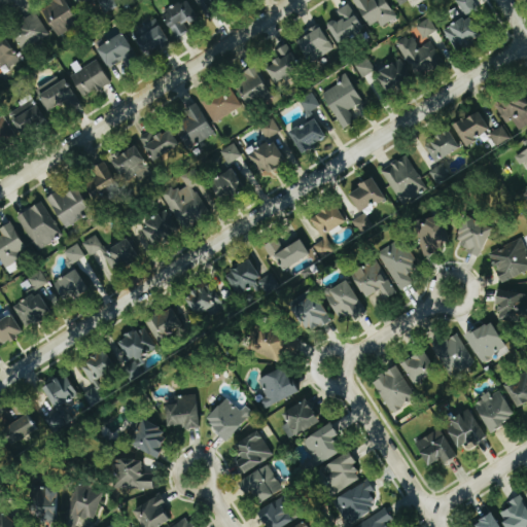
[(58,36),(80,23),(66,0),(53,0),(41,7),(58,36)]
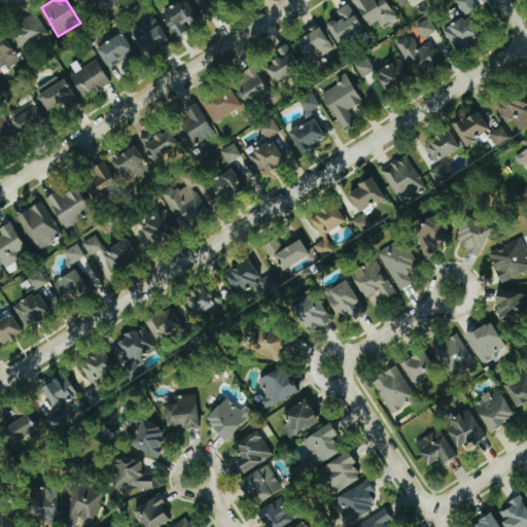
[(118,7),(114,0),(98,0),(105,14),(118,7)]
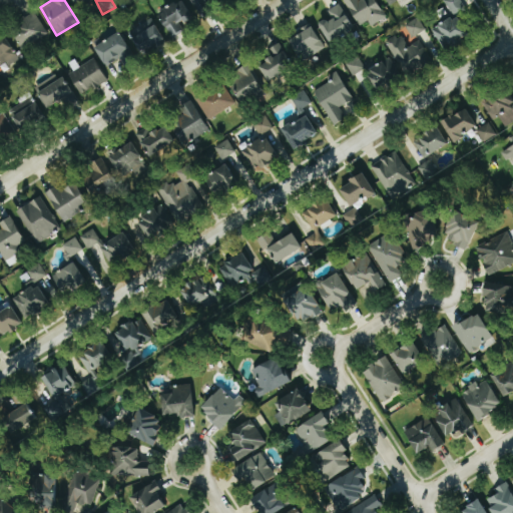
[(158,12),(170,38),(184,32),(181,25),(192,20),(183,0),(158,12)]
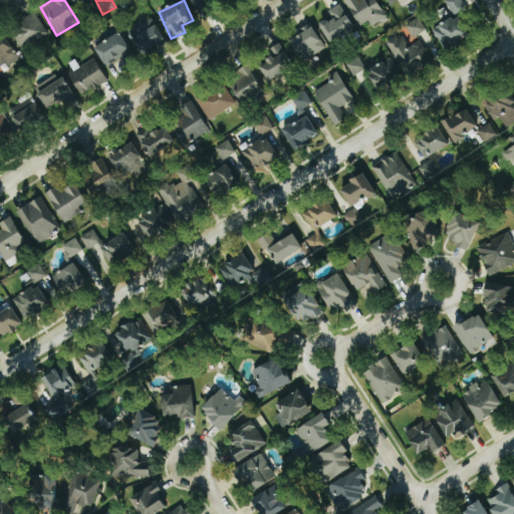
[(224,0),(223,0),(191,0),(201,15),(224,0)]
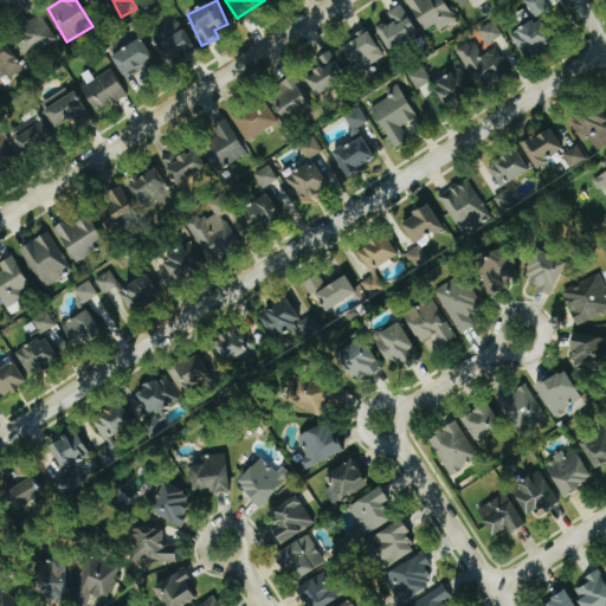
[(408,0),(425,31),(437,25),(439,31),(457,21),(445,0),(426,0),(425,0),(424,0),(408,0)]
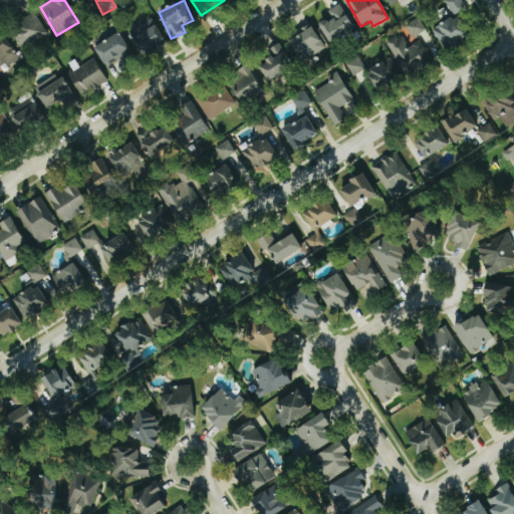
[(446,0),(454,17),(468,11),(462,0),(446,0)]
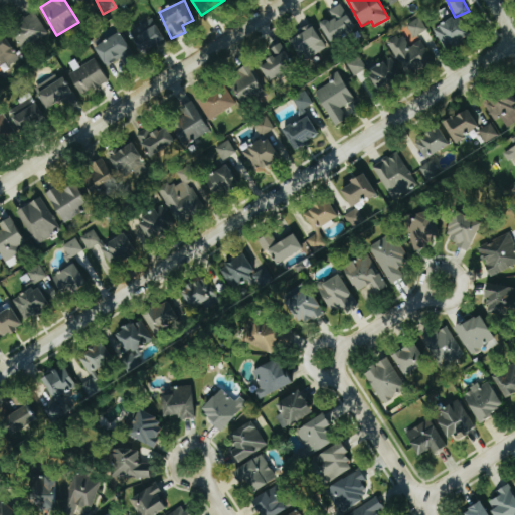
[(332,44),(357,29),(342,4),(330,11),(334,17),(321,25),(332,44)]
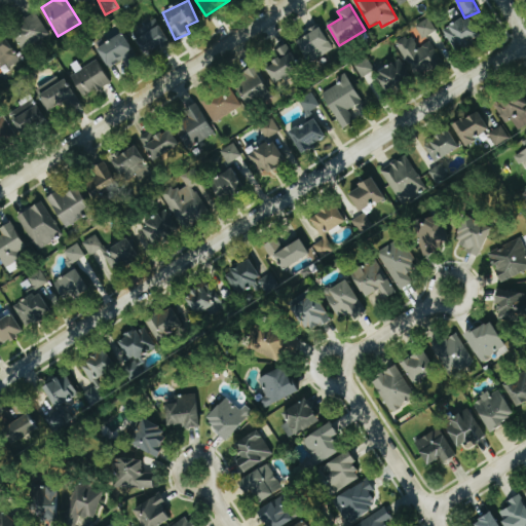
[(11,29),(23,51),(50,37),(38,14),(11,29)]
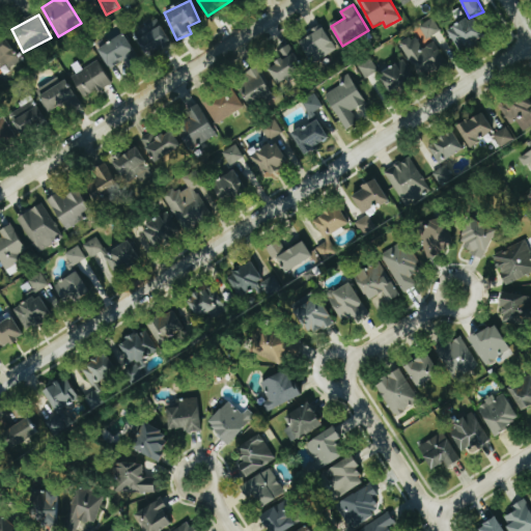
[(462,53),(486,36),(472,16),(447,32),(462,53)]
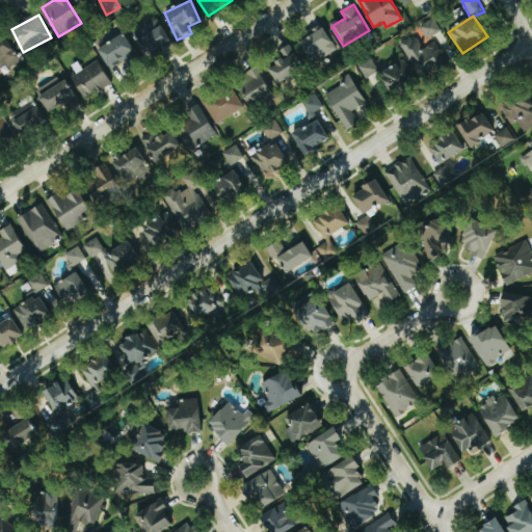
[(428,38),(442,32),(435,19),(422,25),(428,38)]
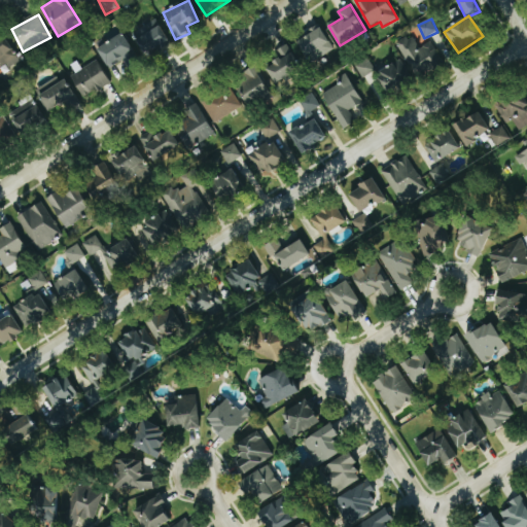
[(146,53),(169,44),(160,20),(137,28),(146,53)]
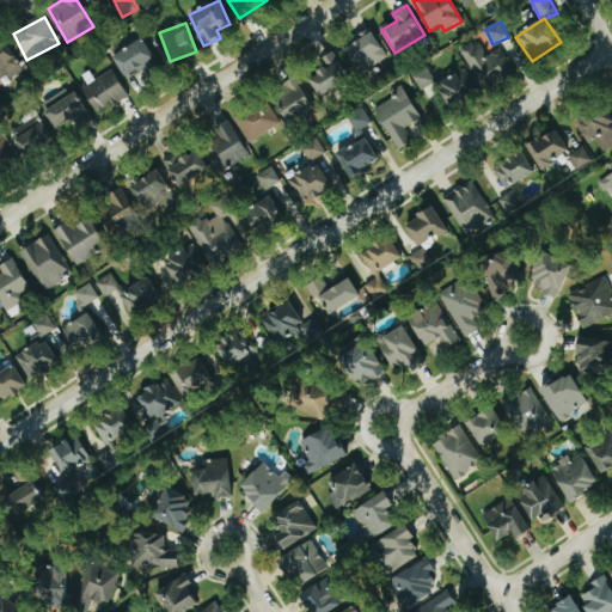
[(387,59),(372,29),(360,35),(362,40),(346,48),(360,73),(387,59)]
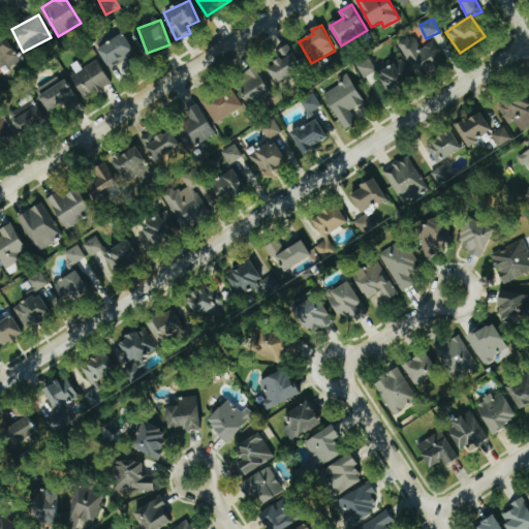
[(0,69),(19,61),(6,34),(0,36),(0,69)]
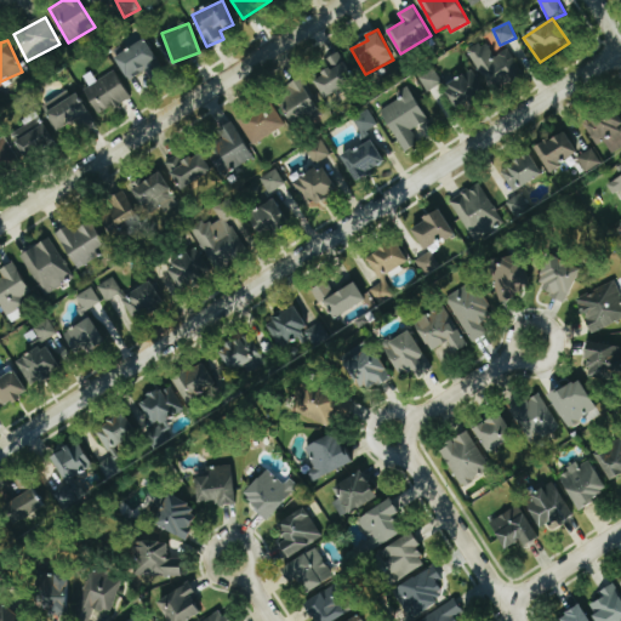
[(129,81),(159,66),(146,40),(115,56),(129,81)]
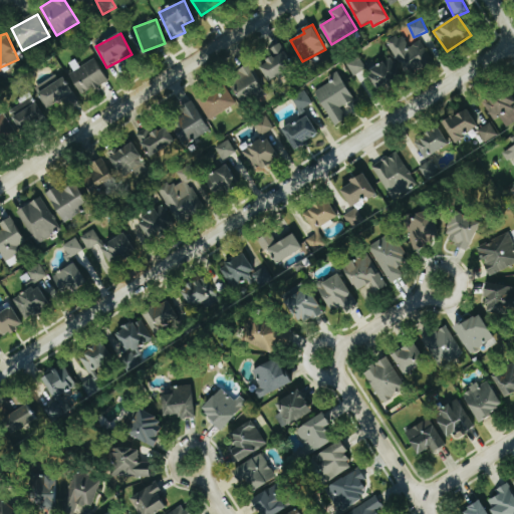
[(407,75),(434,61),(422,40),(409,47),(403,35),(390,42),(407,75)]
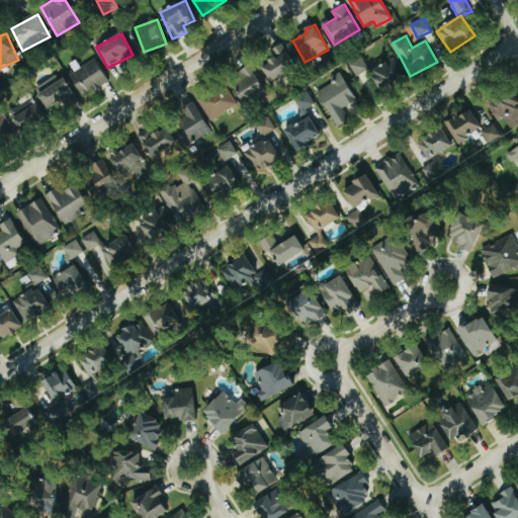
[(296,69),(284,44),(274,49),(278,58),(262,65),(270,82),(296,69)]
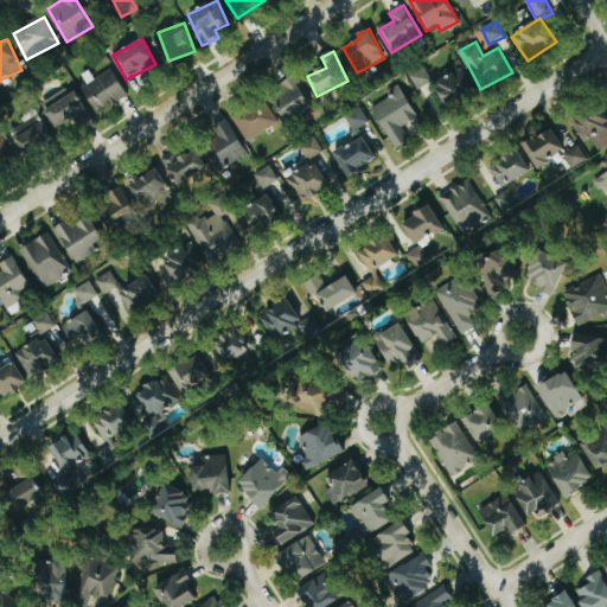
[(433,82),(425,65),(409,74),(417,90),(433,82)]
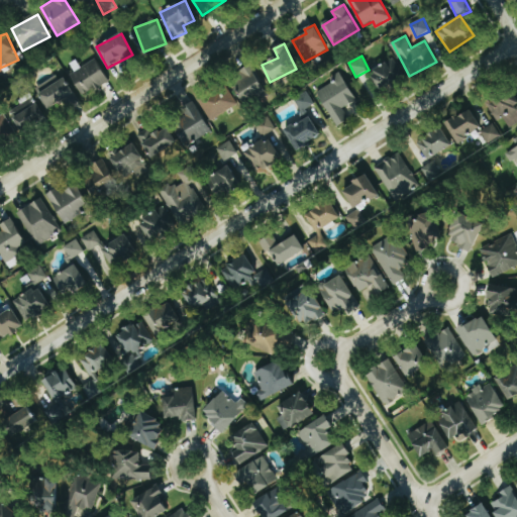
[(109,82),(96,59),(70,75),(83,97),(109,82)]
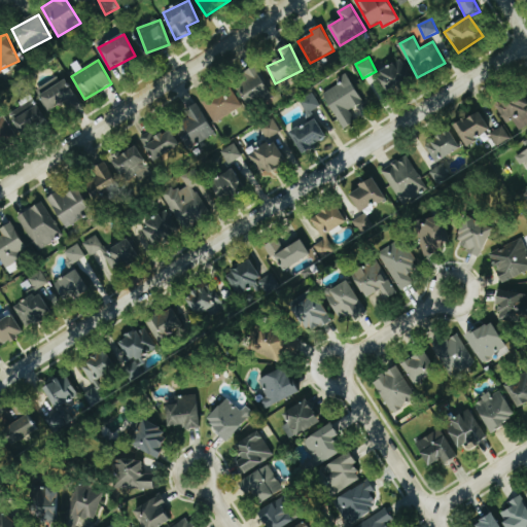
[(386,92),(412,81),(403,61),(378,71),(386,92)]
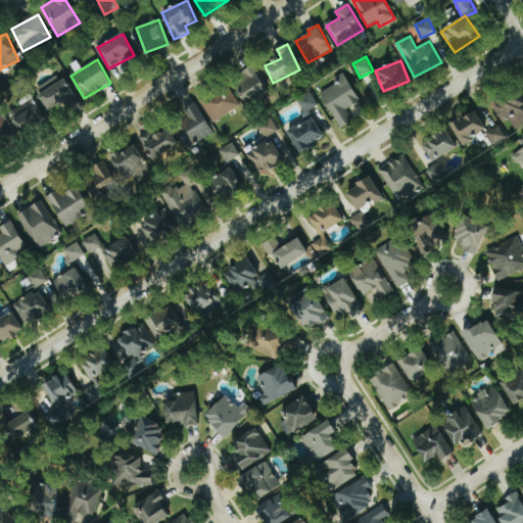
[(247,81),(238,84),(244,103),(268,96),(257,65),(243,69),(247,81)]
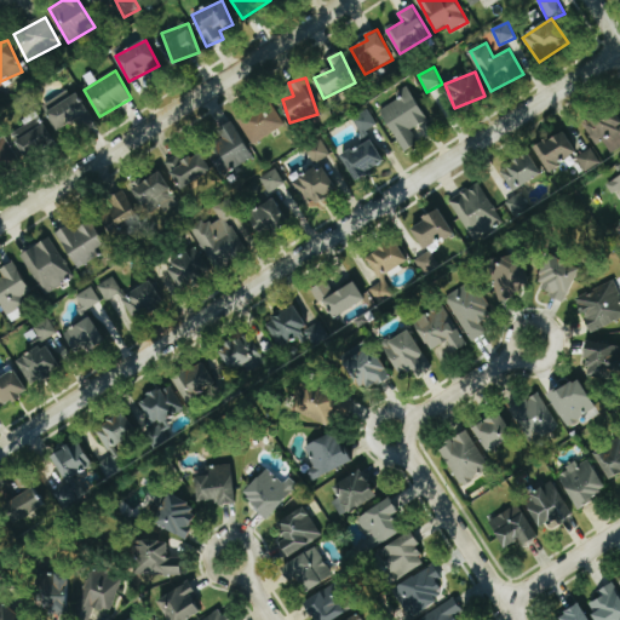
[(405,153),(419,143),(412,130),(429,121),(408,86),(396,92),(401,99),(380,110),(405,153)]
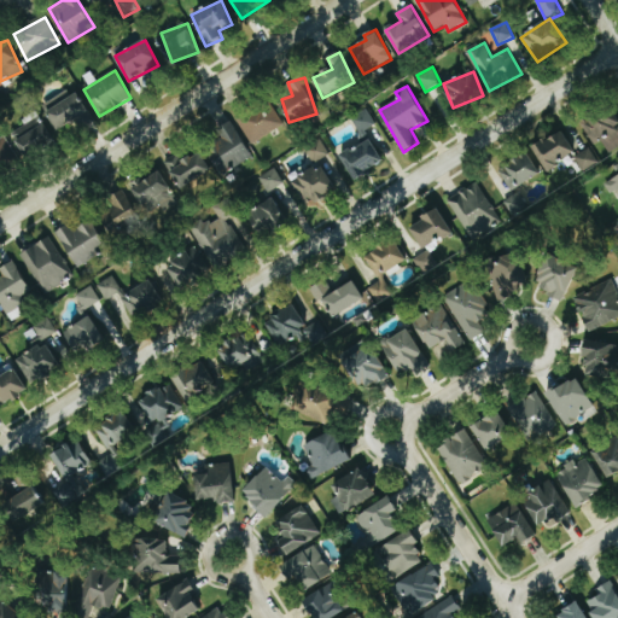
[(70,87),(41,106),(59,132),(75,121),(81,129),(94,121),(70,87)]
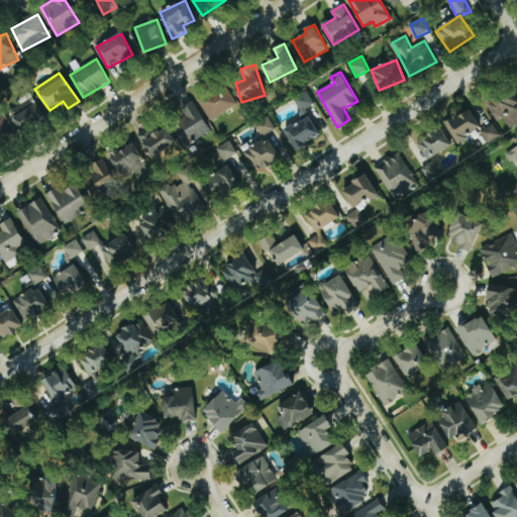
[(212,121),(237,104),(225,85),(199,102),(212,121)]
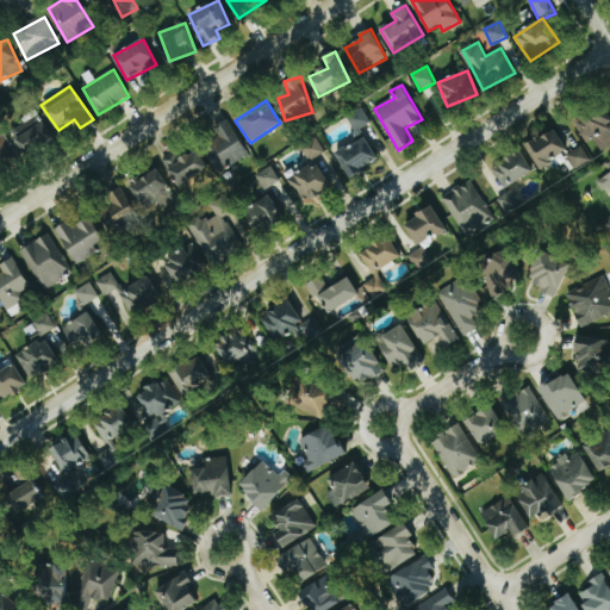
[(585,143),(596,139),(601,150),(609,145),(609,120),(604,107),(574,120),(585,143)]
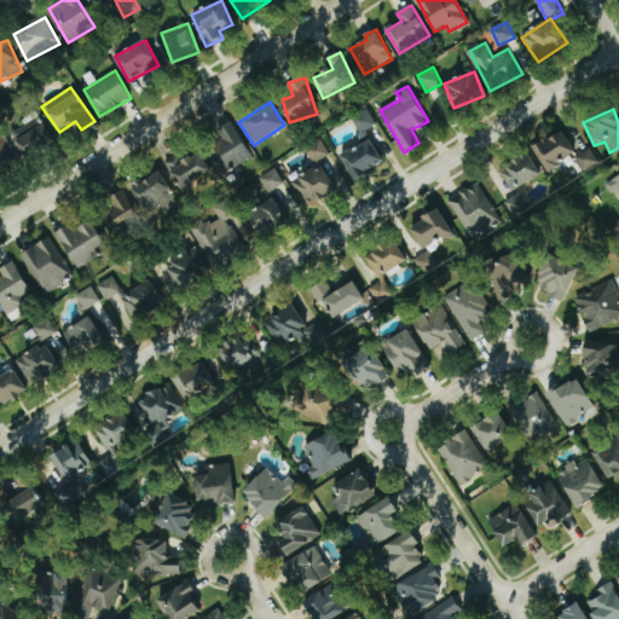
[(221,174),(252,160),(235,122),(213,133),(218,145),(209,149),(221,174)]
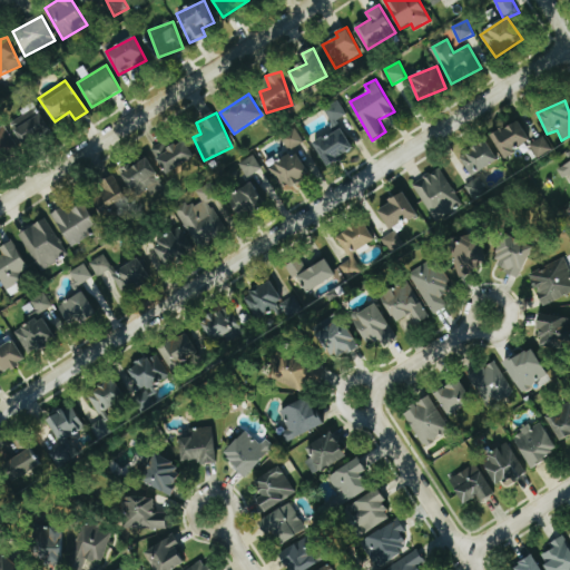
[(26,120),(25,117),(13,120),(21,145),(51,135),(43,114),(26,120)]
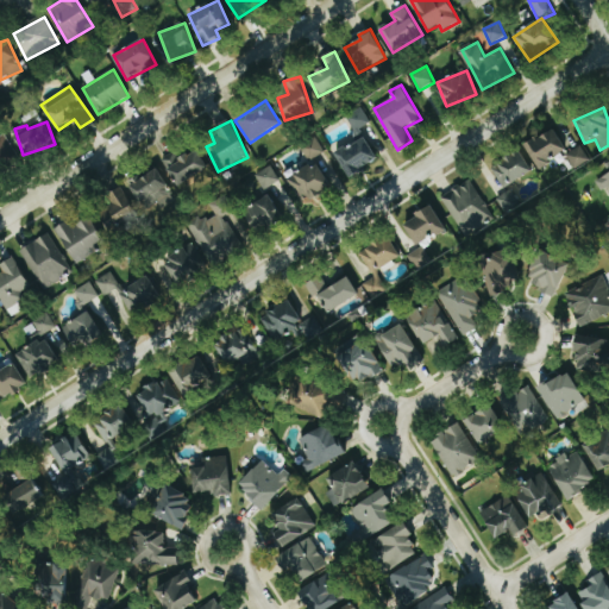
[(567,151),(554,129),(526,145),(539,168),(567,151)]
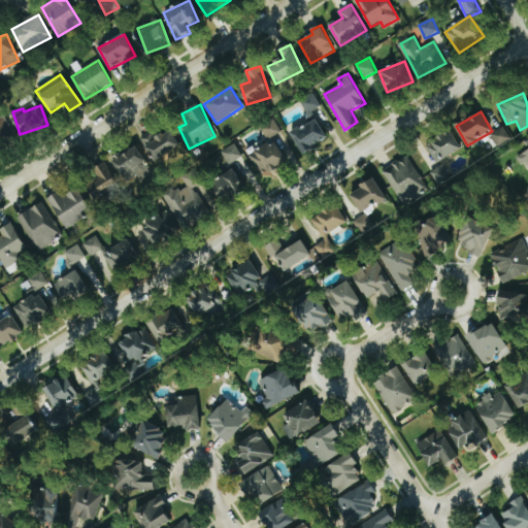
[(0,120),(0,147),(18,139),(6,118),(0,120)]
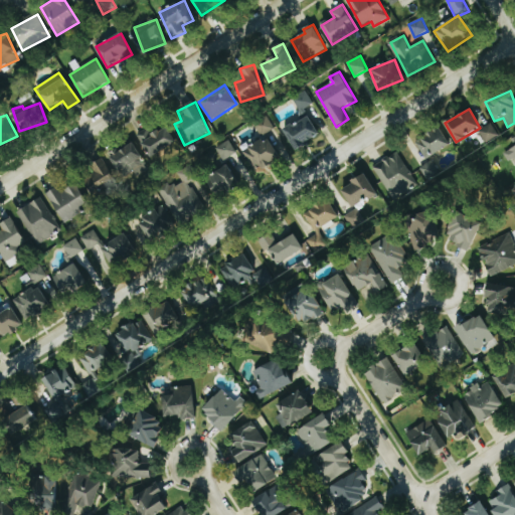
[(262,137),(275,128),(267,116),(253,125),(262,137)]
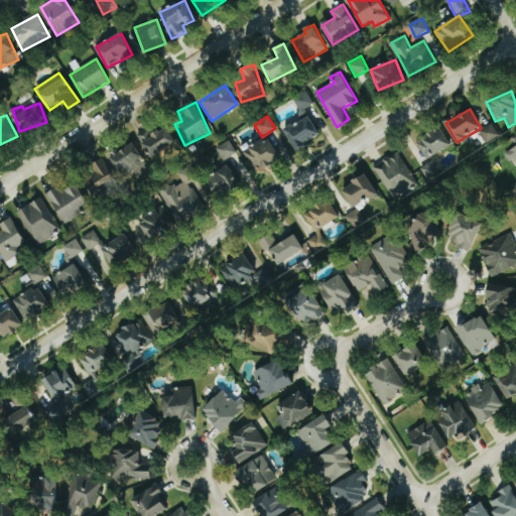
[(284,131),(297,151),(321,135),(308,116),(284,131)]
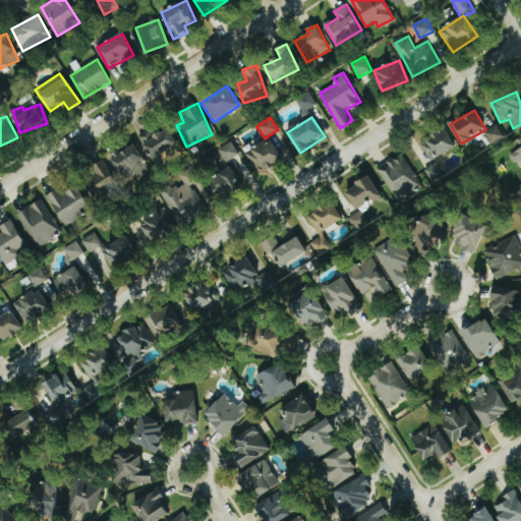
[(505,137),(498,124),(484,132),(491,145),(505,137)]
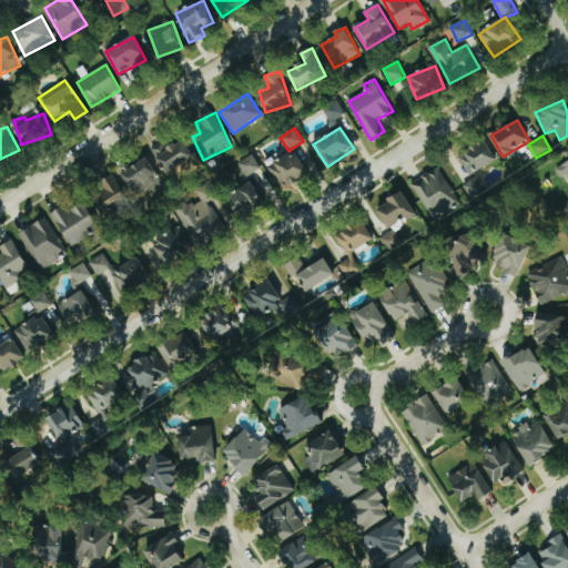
[(165,174),(194,159),(185,140),(168,149),(163,141),(151,148),(165,174)]
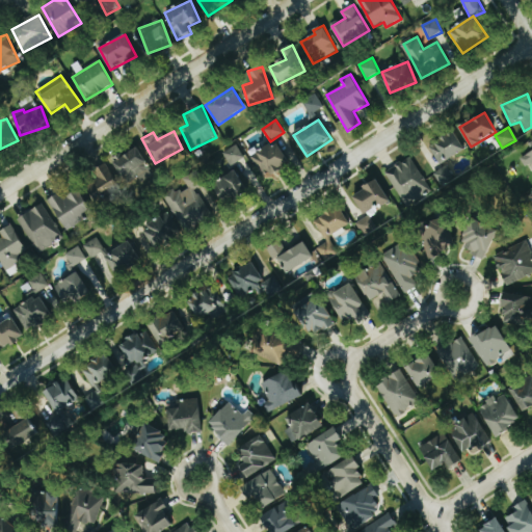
[(439,165),(466,151),(455,131),(428,145),(439,165)]
